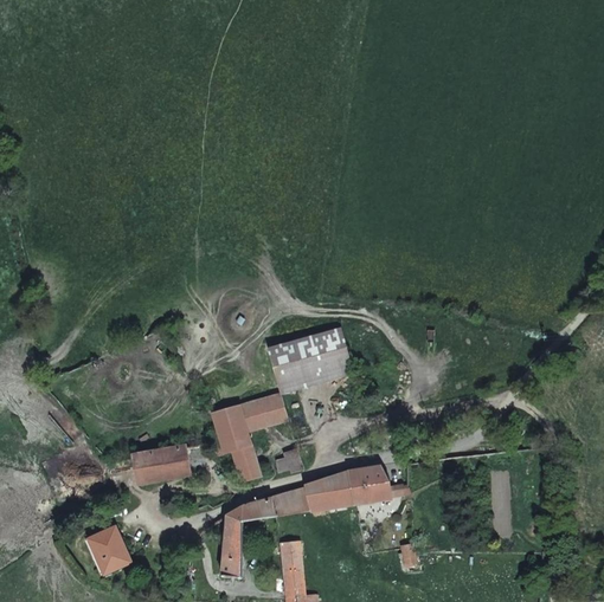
[(334,328),(264,348),(275,387),(345,367),(334,328)]
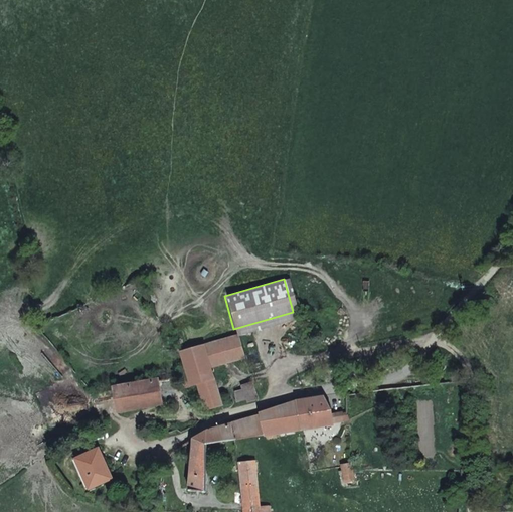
[(235,336),(199,345),(205,369),(241,359),(235,336)]
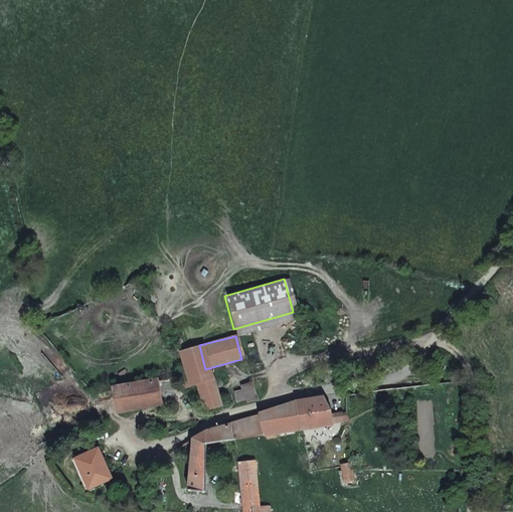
[(185,383),(179,384),(180,389),(191,387),(198,412),(215,407),(205,369),(199,345),(177,351),(185,383)]
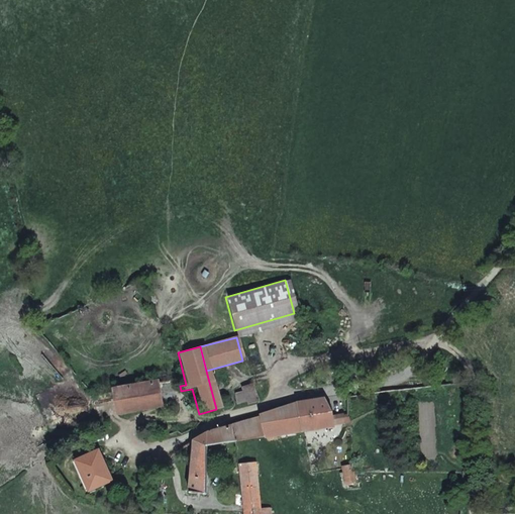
[(111,387),(112,393),(115,412),(117,412),(169,404),(166,381),(156,382),(155,381),(111,387)]
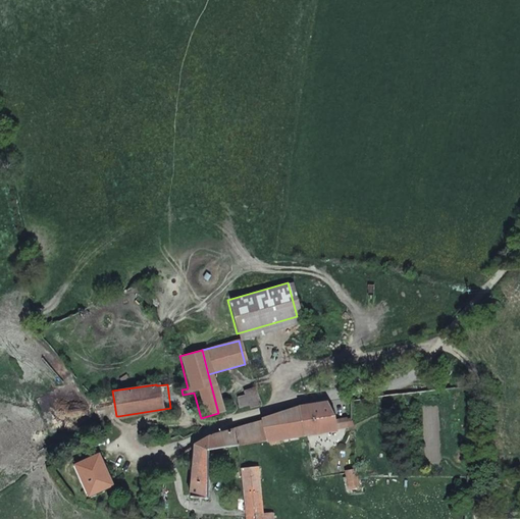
[(256,407),(251,388),(241,392),(241,395),(230,398),(232,408),(244,405),(250,409),(256,407)]
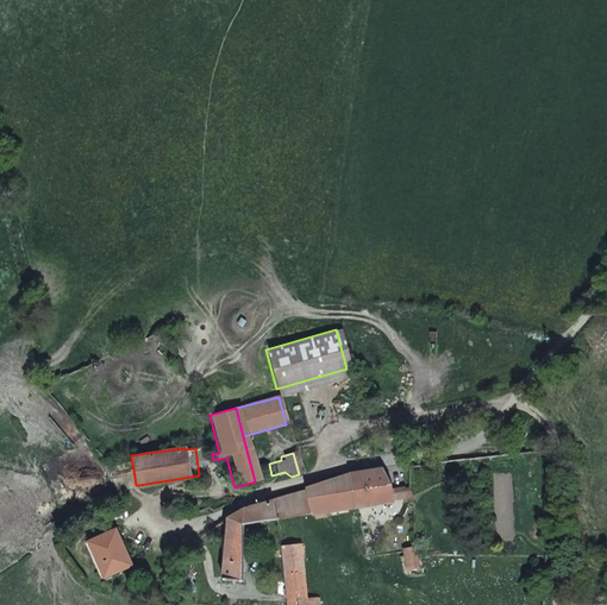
[(387,484),(379,468),(377,468),(346,472),(306,486),(307,490),(280,498),(275,499),(279,518),(348,508),(389,500),(387,484)]
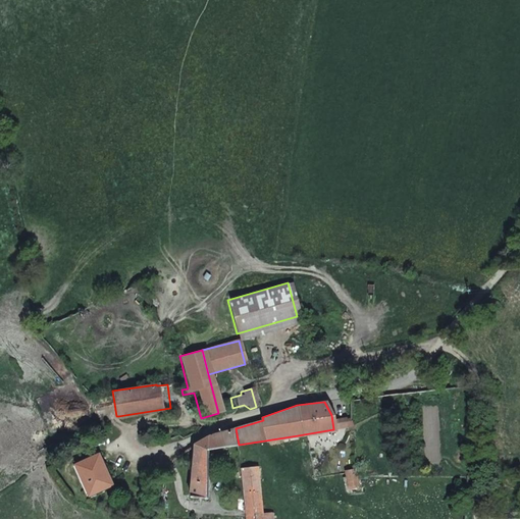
[(214,435),(210,437),(210,450),(213,449),(214,450),(214,449),(239,445),(236,428),(214,435)]
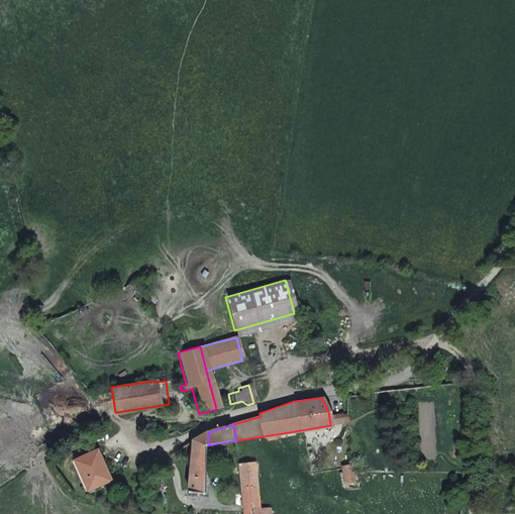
[(195,438),(194,438),(193,448),(194,448),(207,450),(208,445),(208,433),(195,438)]
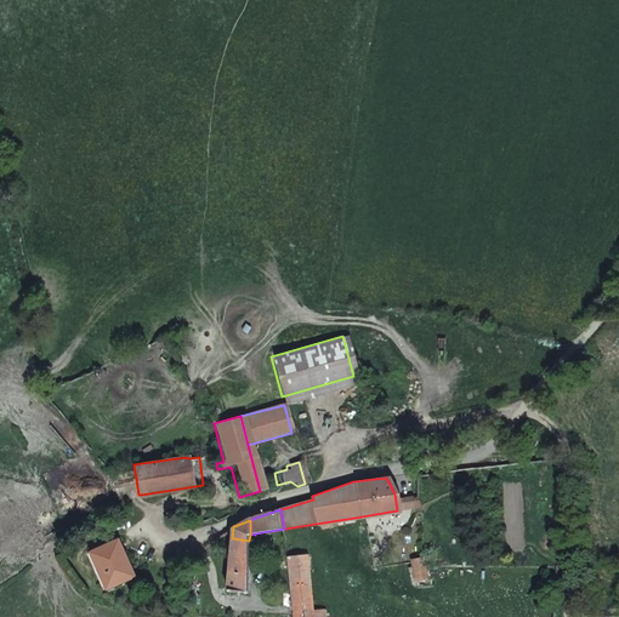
[(232,538),(222,592),(244,593),(255,535),(254,533),(250,535),(249,541),(233,538),(232,538)]
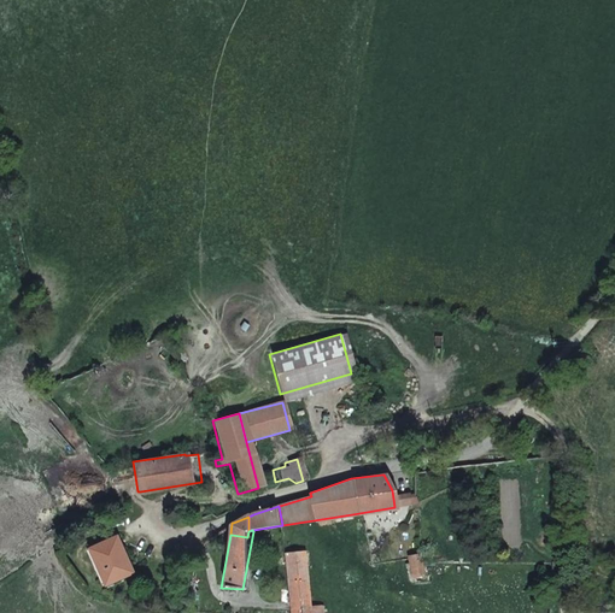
[(133,572),(115,540),(89,553),(107,587),(133,572)]
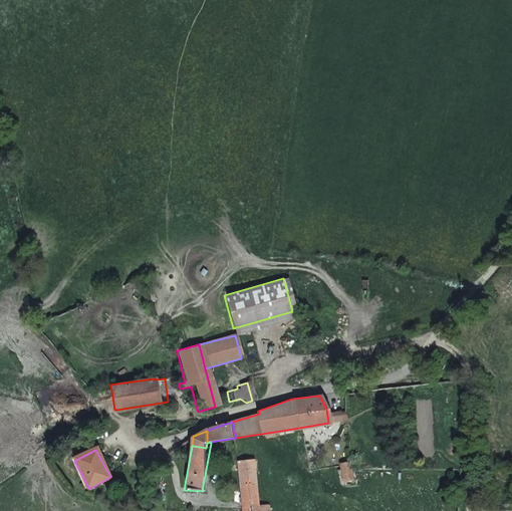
[(256,482),(257,482),(255,459),(239,459),(240,482),(241,482),(255,482),(256,482)]
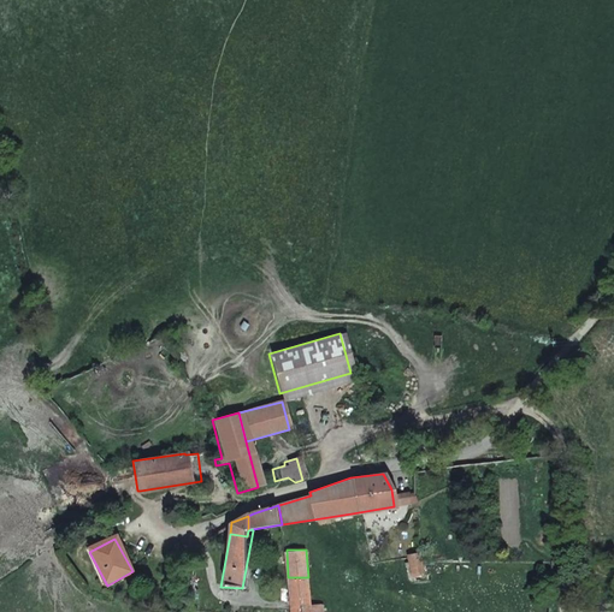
[(409,578),(421,576),(420,569),(418,553),(406,556),(407,563),(403,564),(403,569),(407,569),(409,578)]
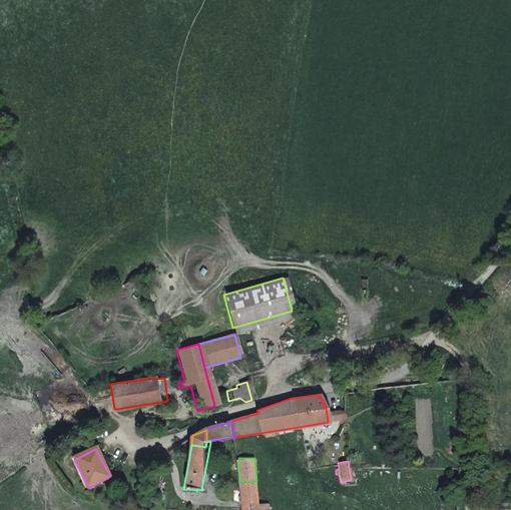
[(239,481),(241,509),(258,509),(257,481),(256,481),(254,481),(240,481),(239,481)]
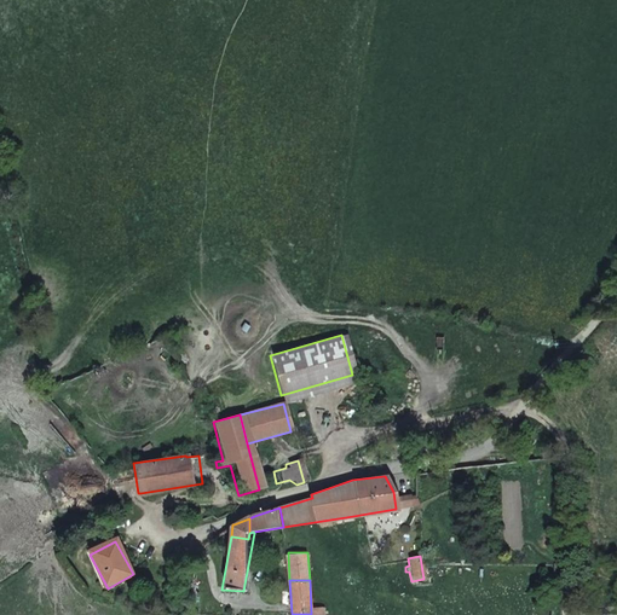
All buildings are outlined.
